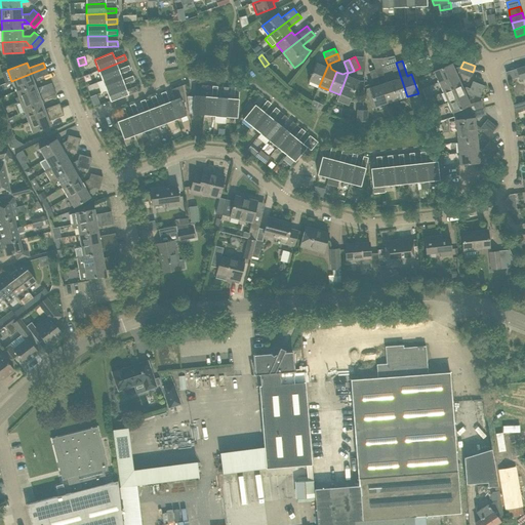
[(309,81),(319,86),(328,65),(327,64),(322,66),(316,63),(309,81)]
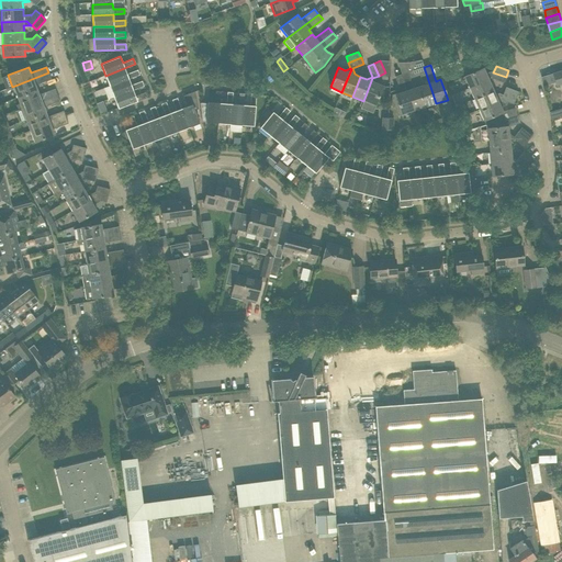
[(423,85),(417,87),(424,108),(436,103),(424,67),(417,69),(423,85)]
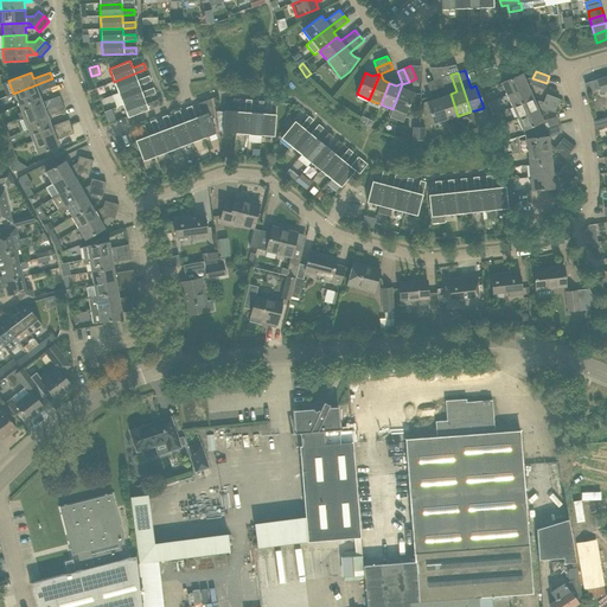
[(114,82),(119,94),(139,85),(151,81),(148,76),(136,80),(134,74),(114,82)]
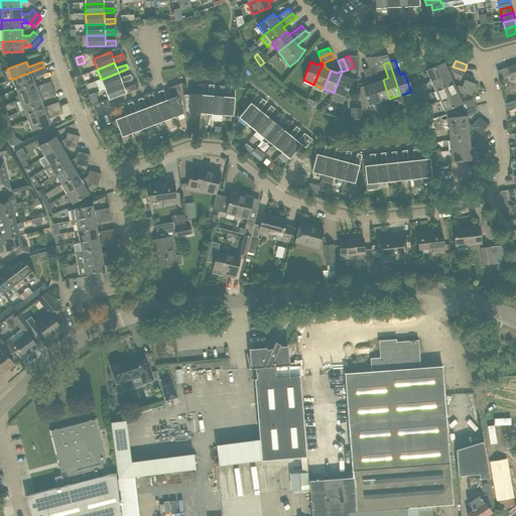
[(425,71),(430,81),(450,72),(452,71),(446,69),(444,62),(425,71)]
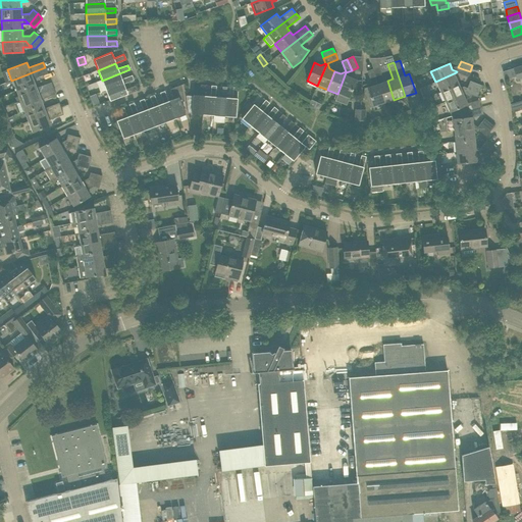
[(521,65),(513,68),(516,80),(521,77),(521,65)]
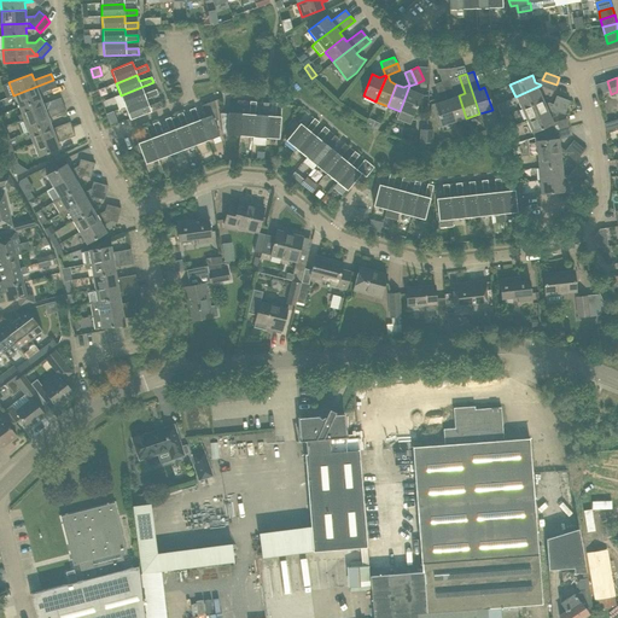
[(13,95),(18,108),(33,103),(41,99),(39,94),(56,87),(53,80),(13,95)]
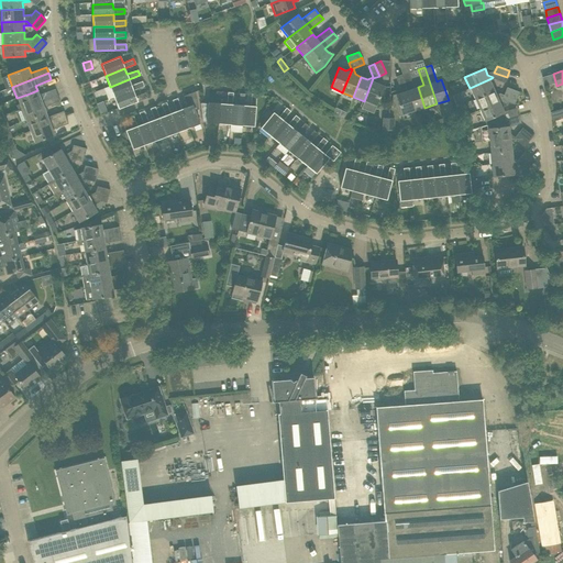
[(408,73),(401,75),(414,111),(424,108),(418,87),(414,88),(408,73)]
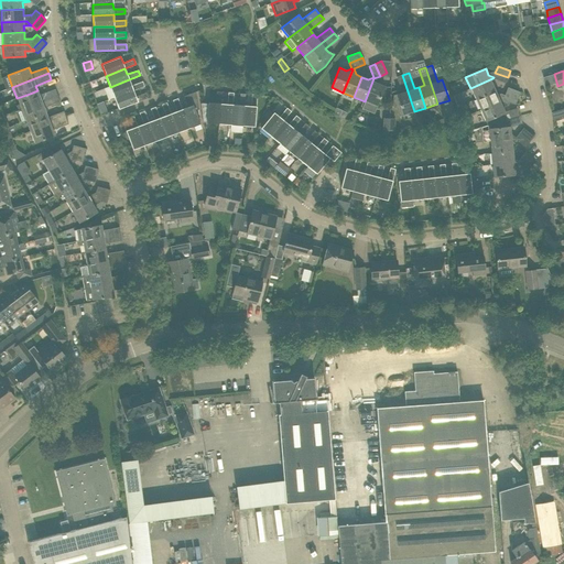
[(470,88),(475,99),(495,90),(492,84),(495,78),(506,83),(508,77),(495,73),(494,77),(492,78),(470,88)]
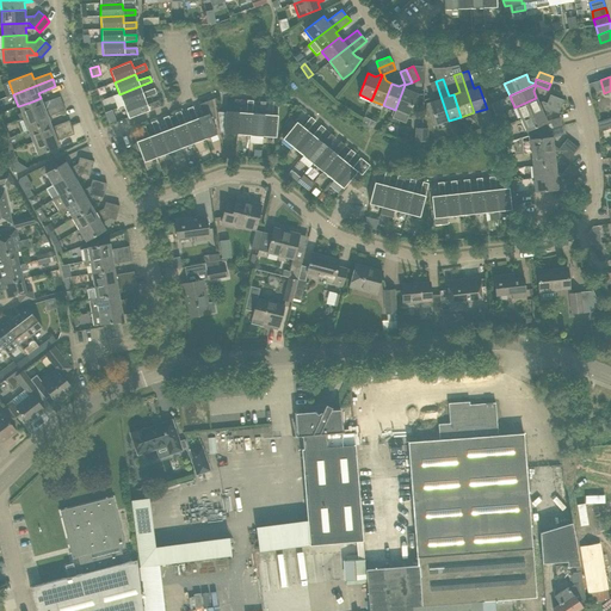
[(449,121),(436,81),(430,84),(434,97),(436,97),(437,100),(426,104),(425,116),(429,116),(432,127),(449,121)]
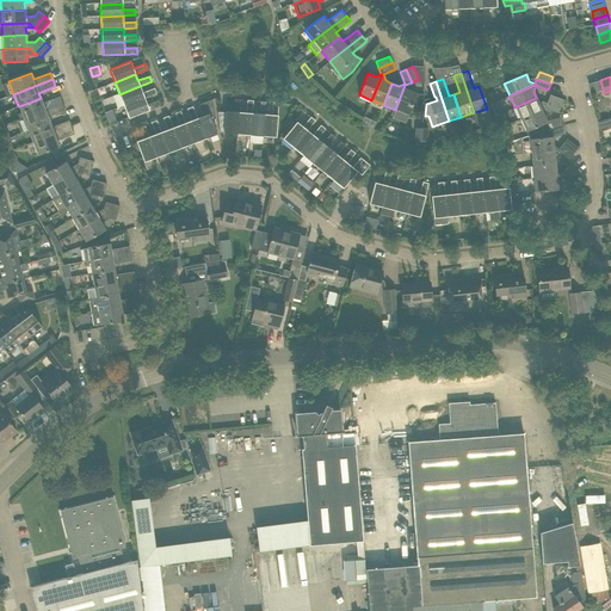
[(405,85),(395,110),(392,117),(405,122),(417,93),(409,90),(412,82),(405,85)]
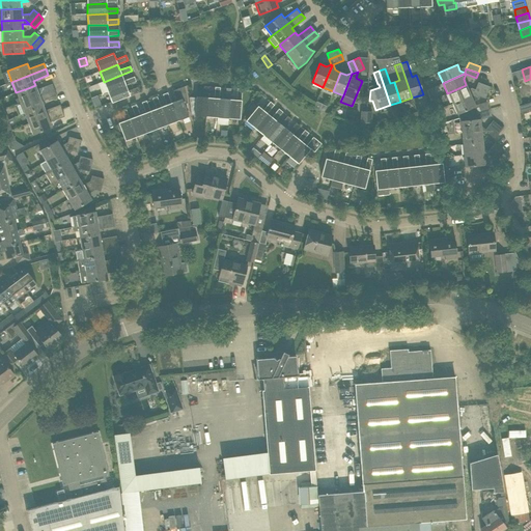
[(104,82),(108,92),(126,86),(126,85),(136,81),(134,77),(123,80),(121,75),(104,82)]
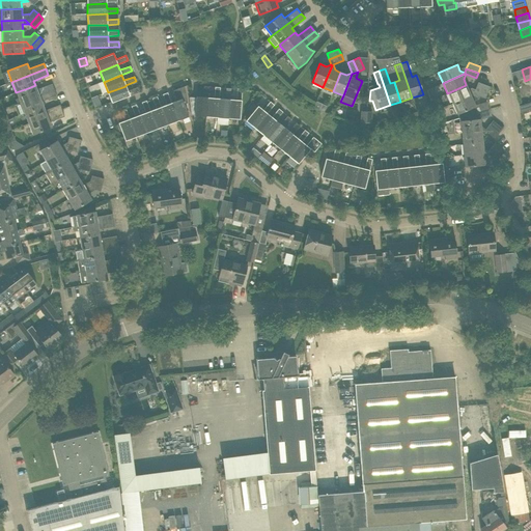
[(447,93),(452,104),(473,94),(478,96),(483,84),(478,82),(475,89),(471,88),(468,89),(466,85),(447,93)]
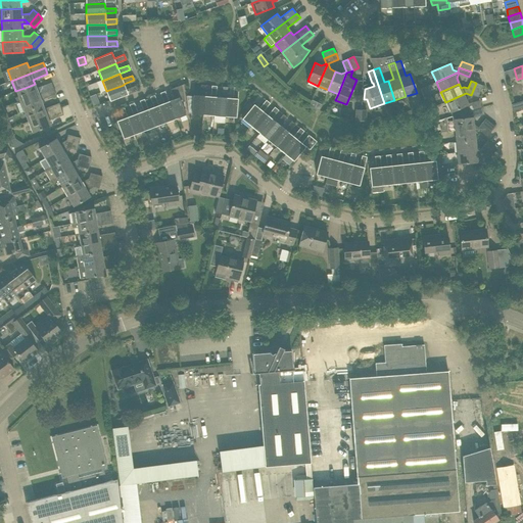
[(14,98),(16,102),(53,89),(51,83),(37,88),(35,84),(28,87),(15,91),(17,96),(14,98)]
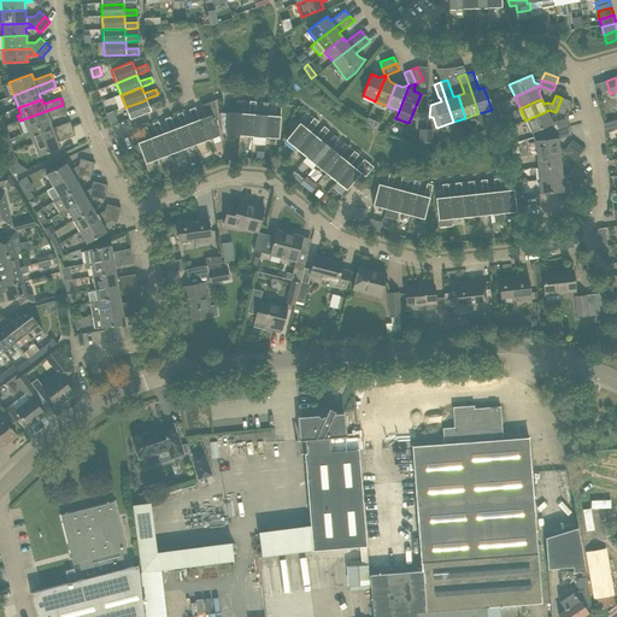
[(562,98),(556,112),(557,112),(564,115),(569,101),(562,98)]
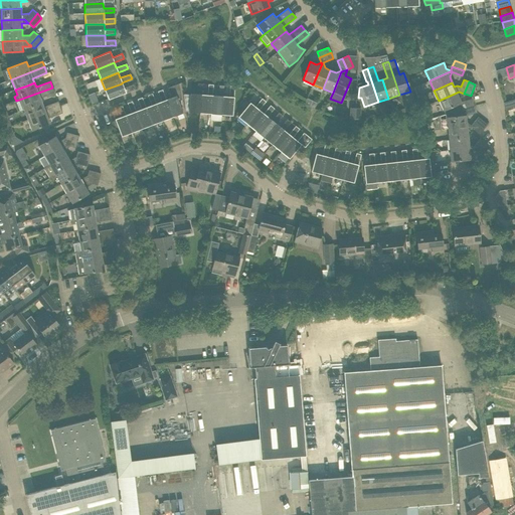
[(122,83),(105,90),(109,100),(136,89),(134,84),(124,89),(122,83)]
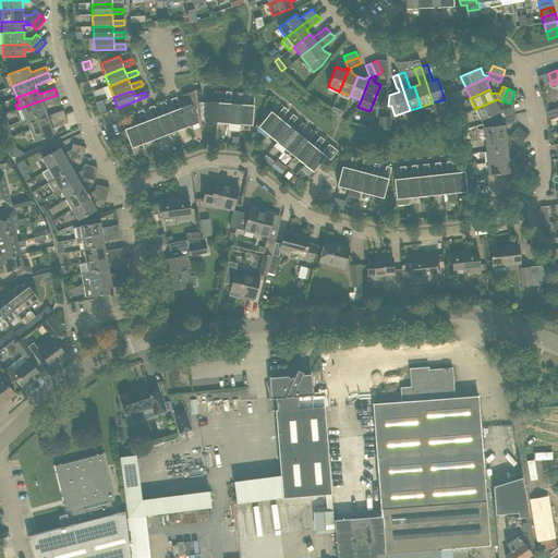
[(185,106),(180,108),(186,126),(198,122),(191,104),(195,102),(193,91),(182,95),(185,106)]
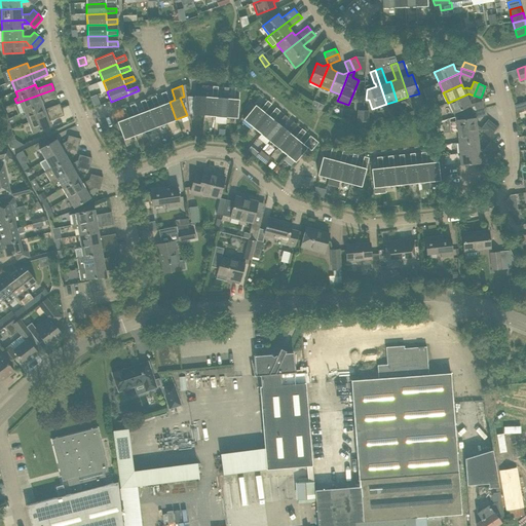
[(192,114),(203,115),(205,97),(207,85),(201,85),(200,97),(194,96),(192,114)]
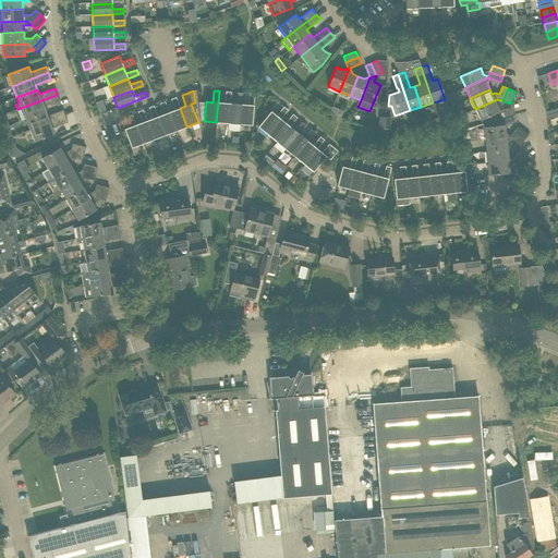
[(216,122),(228,123),(230,104),(231,92),(226,92),(225,102),(218,102),(216,122)]
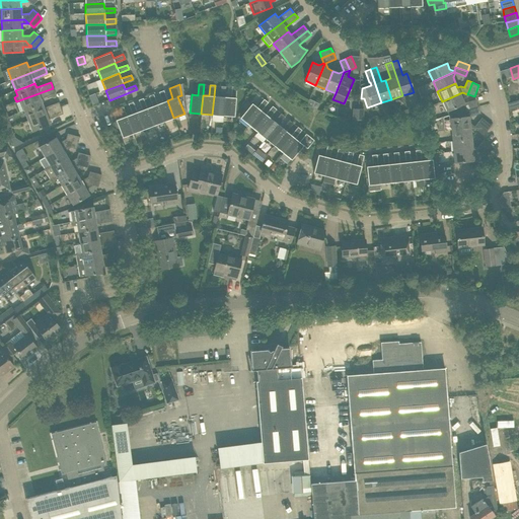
[(212,115),(223,116),(225,96),(226,86),(221,86),(220,96),(214,96),(212,115)]
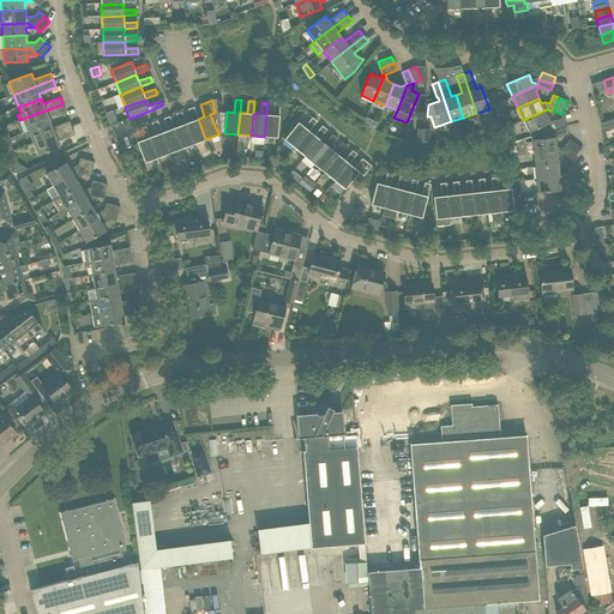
[(266,114),(264,137),(277,138),(280,103),(274,103),(274,115),(266,114)]
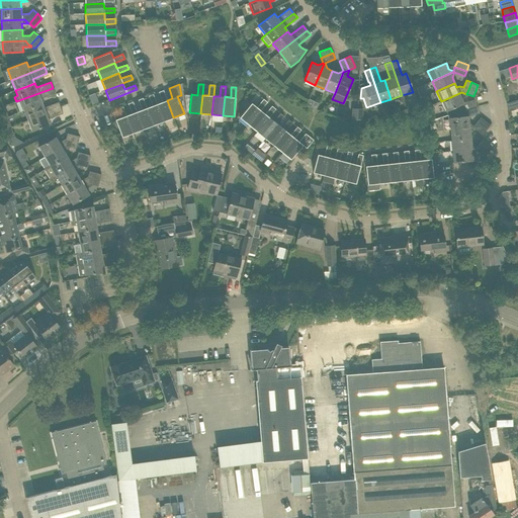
[(18,112),(23,110),(42,103),(40,99),(55,93),(53,88),(16,101),(14,102),(18,112)]
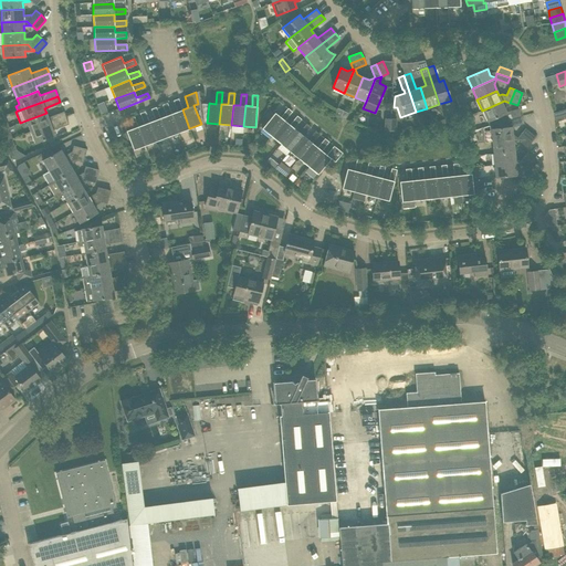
[(177,112),(171,114),(178,133),(189,128),(182,109),(178,98),(174,101),(177,112)]
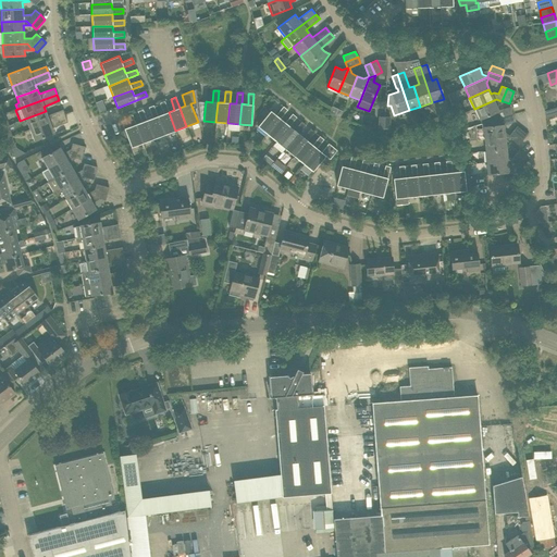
[(481,124),(491,121),(502,119),(498,111),(496,107),(502,103),(503,101),(502,101),(496,99),(474,109),(481,124)]
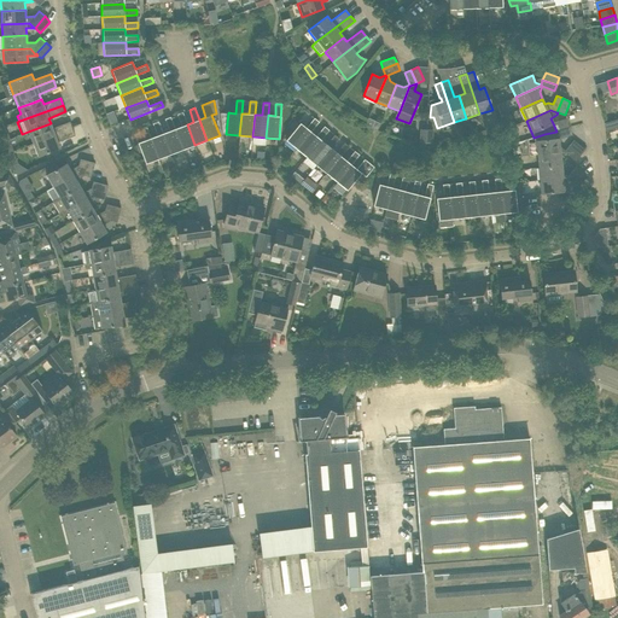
[(181,127),(175,129),(182,150),(194,145),(187,124),(182,112),(176,115),(181,127)]
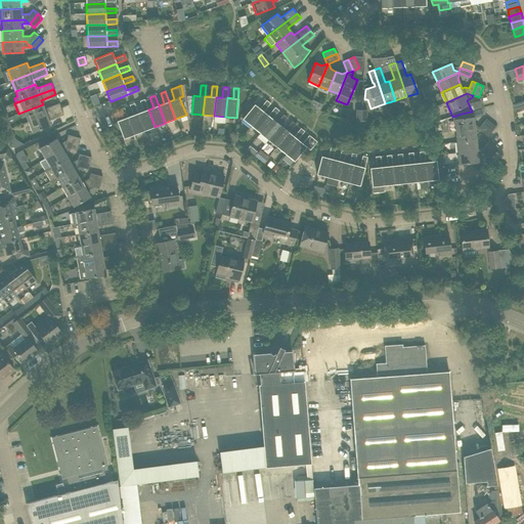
[(143,111),(138,114),(144,131),(155,127),(148,110),(144,99),(139,101),(143,111)]
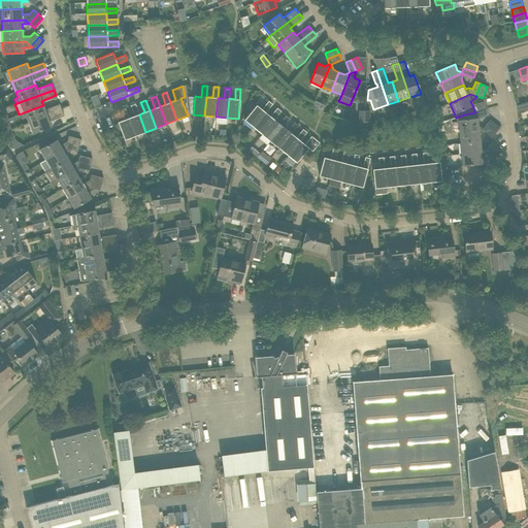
[(254,128),(265,112),(272,104),(268,101),(261,109),(257,105),(244,120),(254,128)]
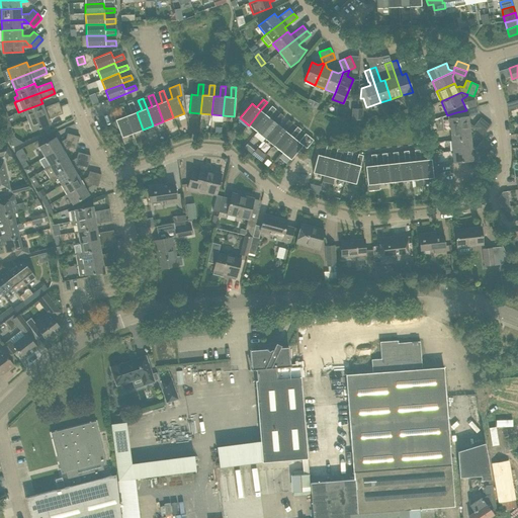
[(517,99),(506,103),(508,109),(517,106),(517,99)]
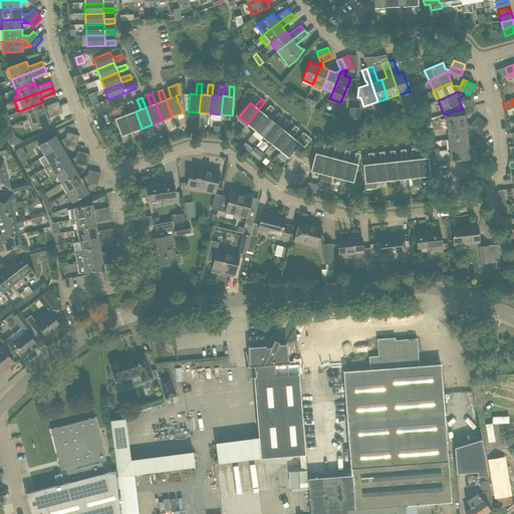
[(23,109),(27,119),(60,107),(58,101),(43,106),(42,102),(23,109)]
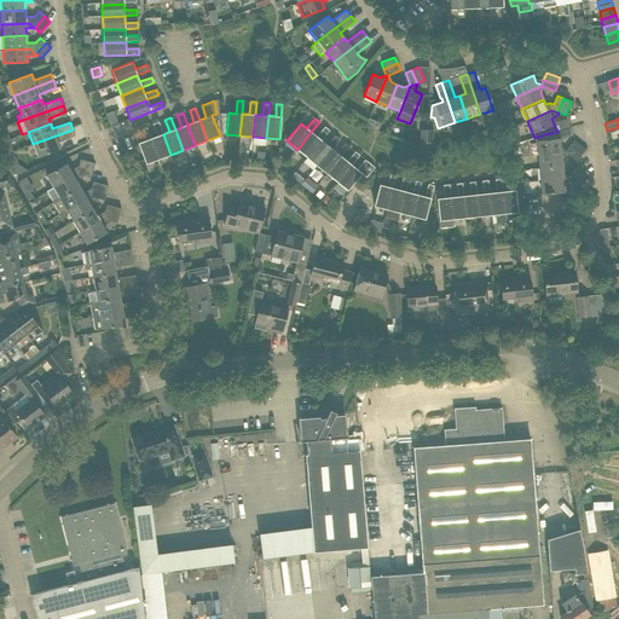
[(157,136),(151,138),(158,160),(171,155),(163,134),(158,122),(152,125),(157,136)]
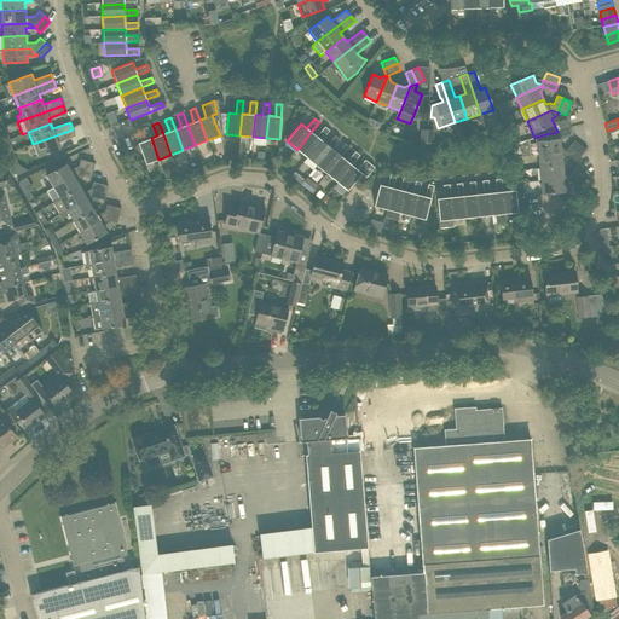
[(158,160),(151,138),(146,127),(140,128),(145,140),(138,143),(146,165),(158,160)]
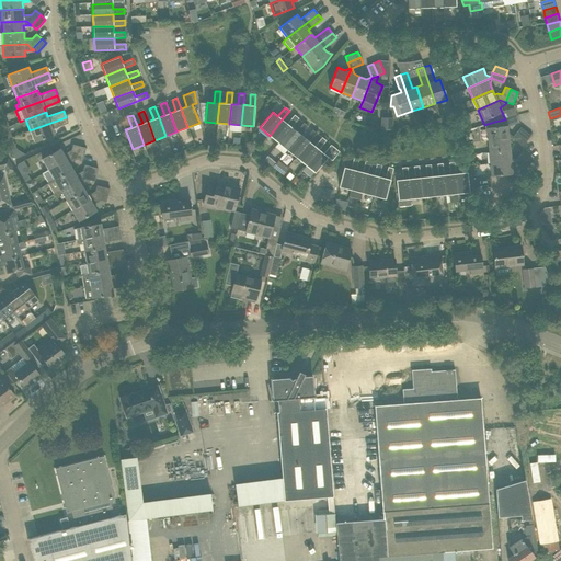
[(270,136),(278,142),(292,127),(298,118),(294,115),(287,124),(282,119),(270,136)]
